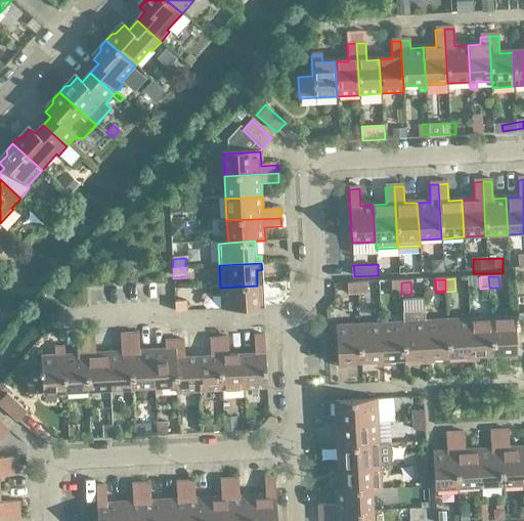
[(401,294),(401,283),(391,283),(392,295),(401,294)]
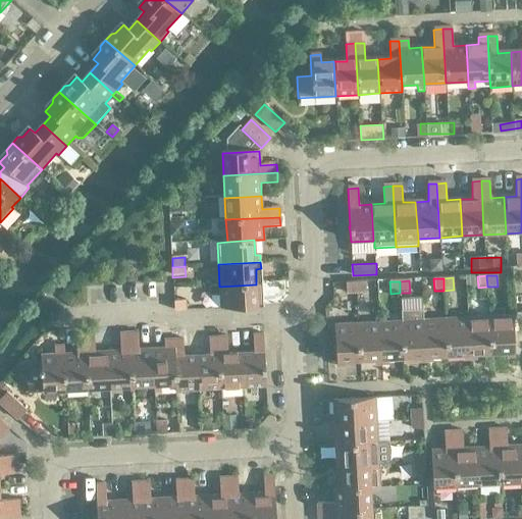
[(356,295),(355,282),(345,283),(346,295),(356,295)]
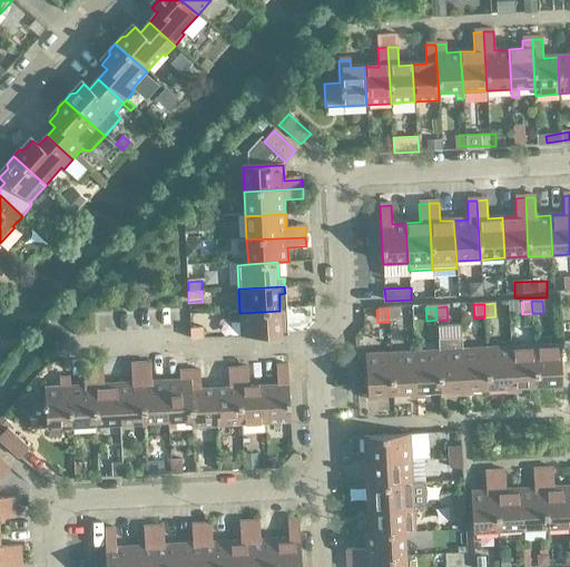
[(399,321),(399,309),(387,309),(389,322),(399,321)]
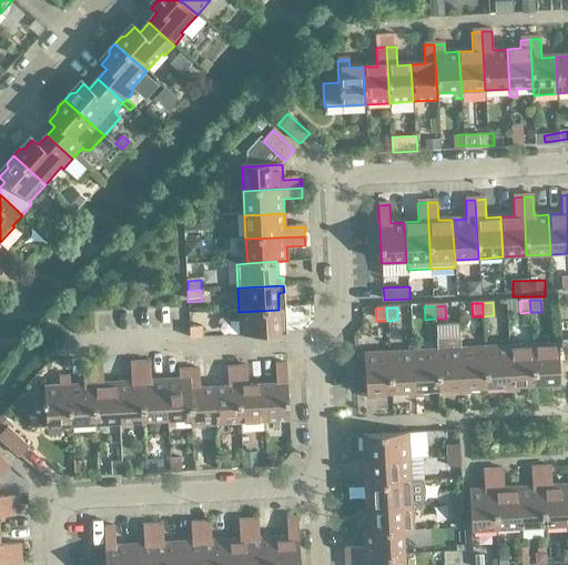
[(279,310),(239,312),(241,336),(286,334),(285,325),(280,325),(279,310)]
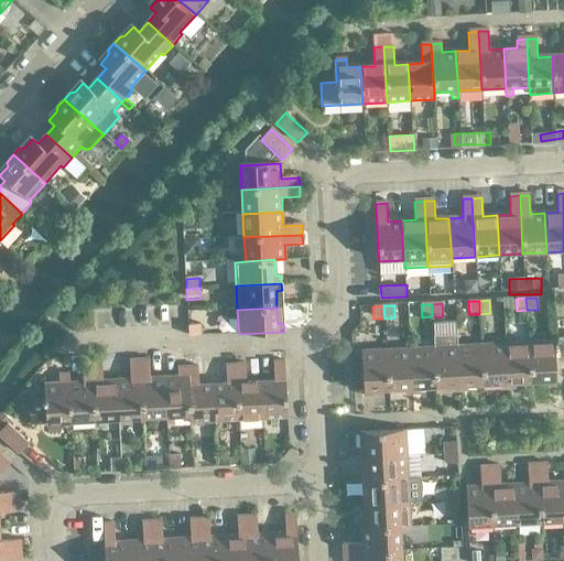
[(188,337),(201,336),(201,326),(187,326),(188,337)]
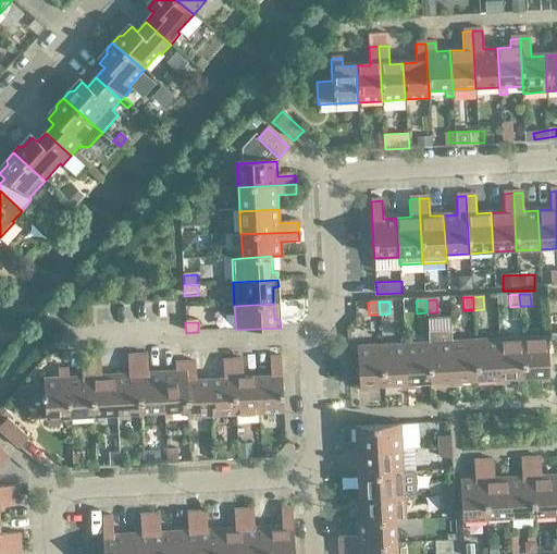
[(547,337),(522,339),(524,378),(541,377),(541,383),(549,382),(547,337)]
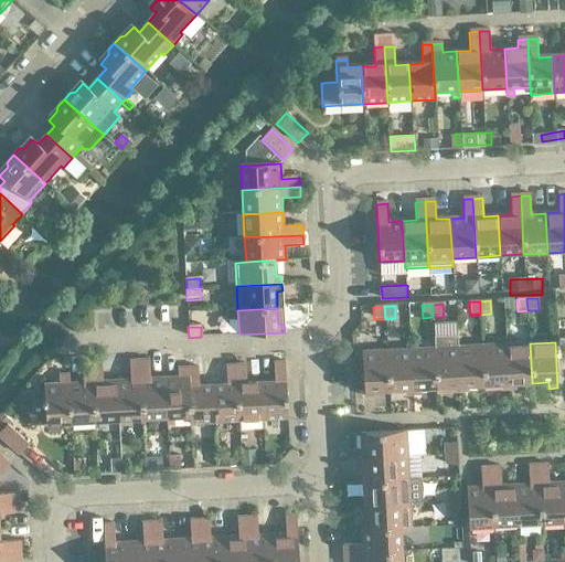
[(530,343),(505,345),(509,390),(515,390),(515,384),(532,383),(530,343)]
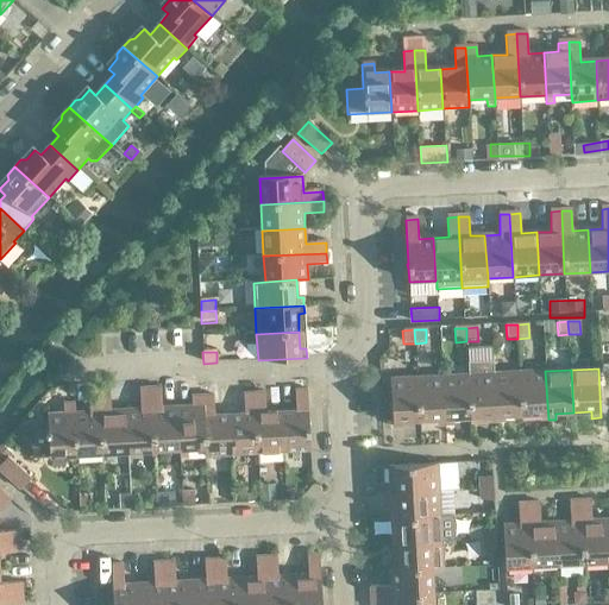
[(545,371),(520,372),(522,415),(539,415),(540,421),(548,420),(545,371)]
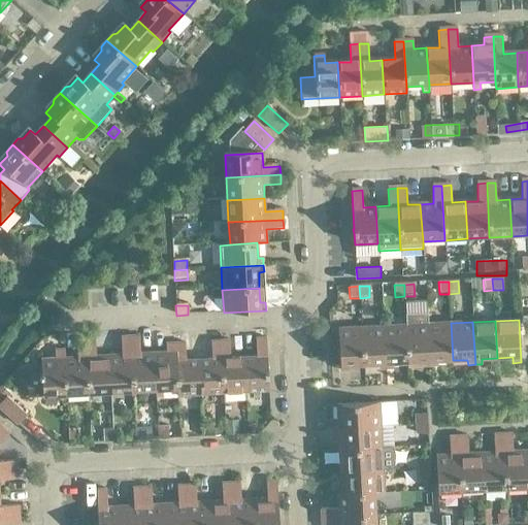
[(451,323),(428,325),(431,367),(437,366),(437,361),(453,360),(451,323)]
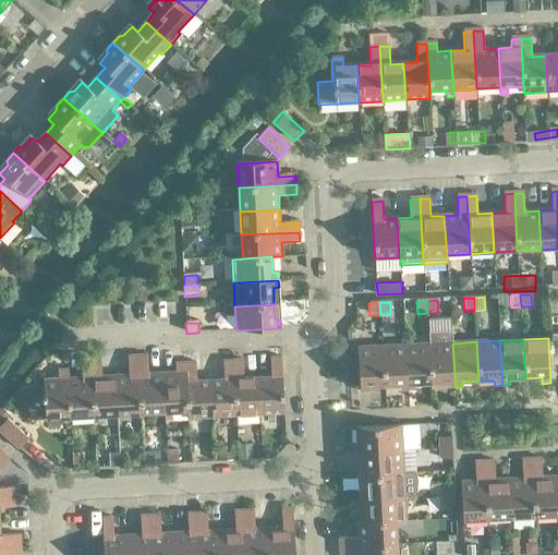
[(452,344),(429,345),(432,384),(447,383),(448,388),(456,388),(452,344)]
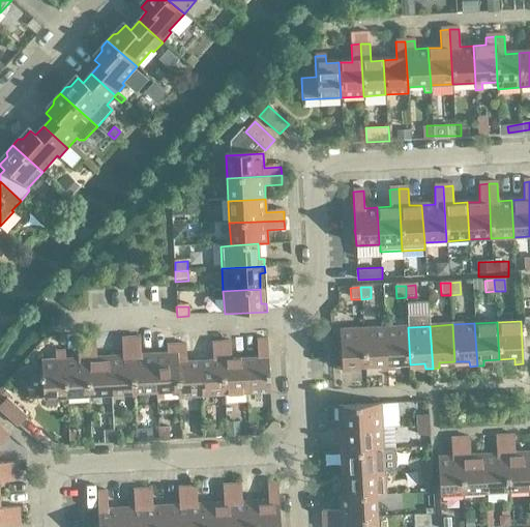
[(408,327),(385,328),(388,371),(394,371),(394,366),(410,364),(408,327)]
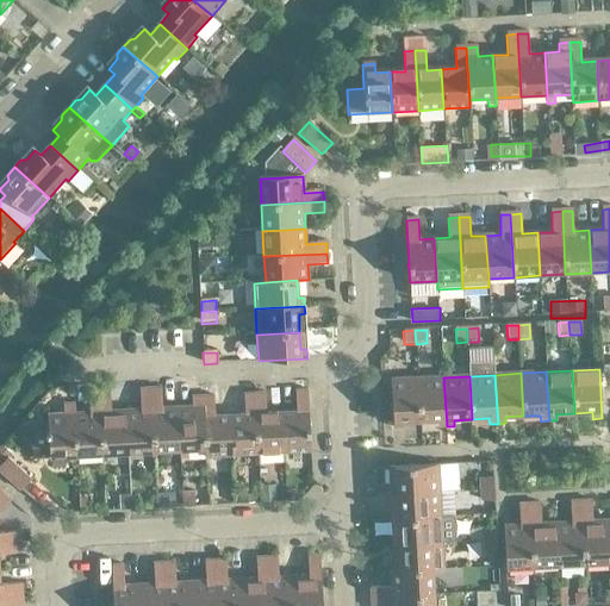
[(443,378),(417,379),(419,422),(437,420),(439,428),(447,426),(443,378)]
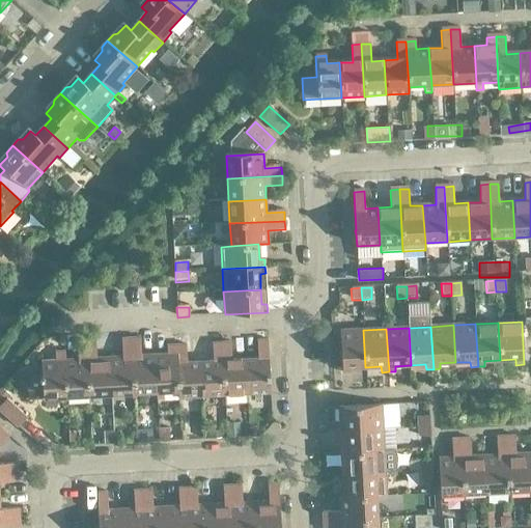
[(351,368),(365,367),(363,330),(340,331),(343,374),(351,373),(351,368)]
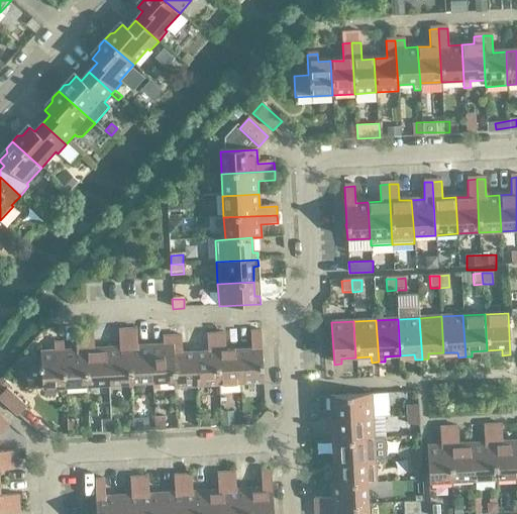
[(119,348),(107,348),(109,385),(128,384),(128,391),(131,391),(127,330),(118,331),(119,348)]
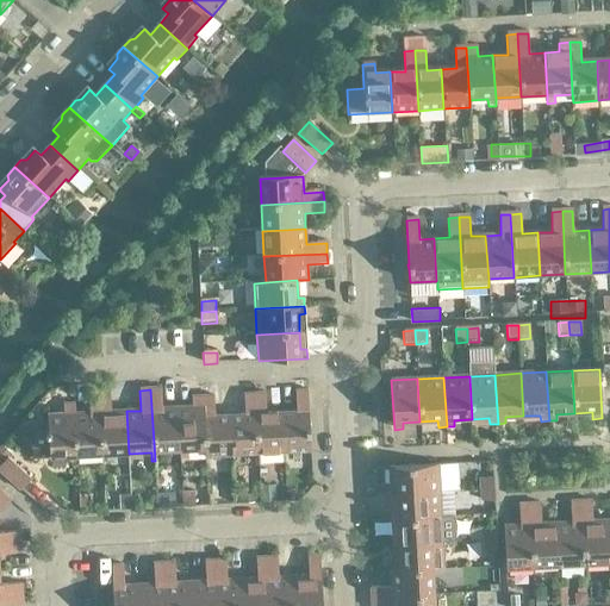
[(161,389),(150,389),(155,461),(157,460),(156,453),(180,451),(178,408),(162,410),(161,389)]
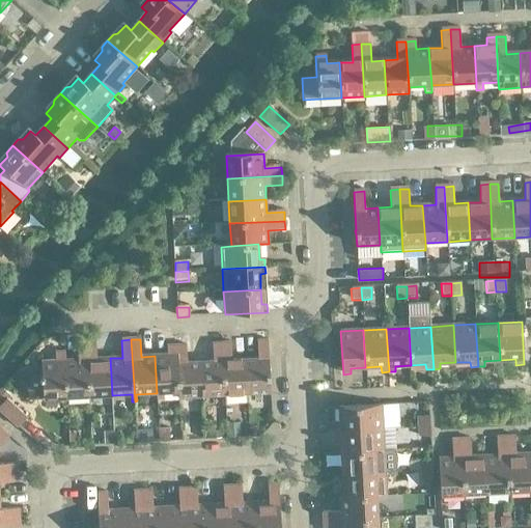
[(95,341),(86,342),(89,397),(112,395),(110,358),(96,359),(95,341)]
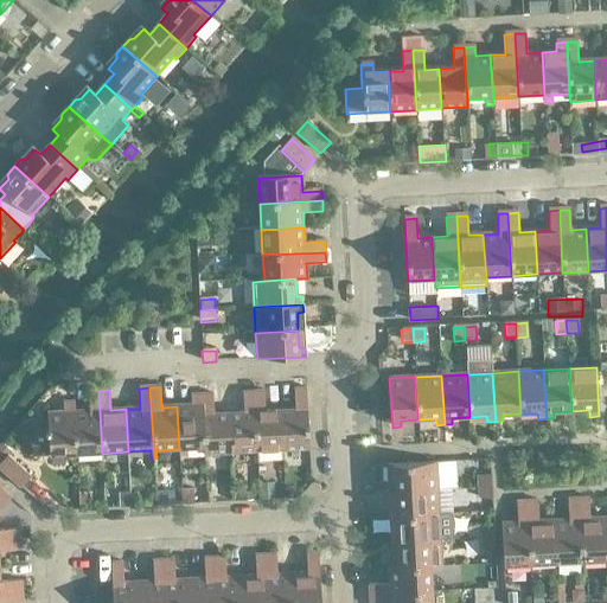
[(295,411),(280,411),(282,451),(310,450),(306,390),(294,391),(295,411)]
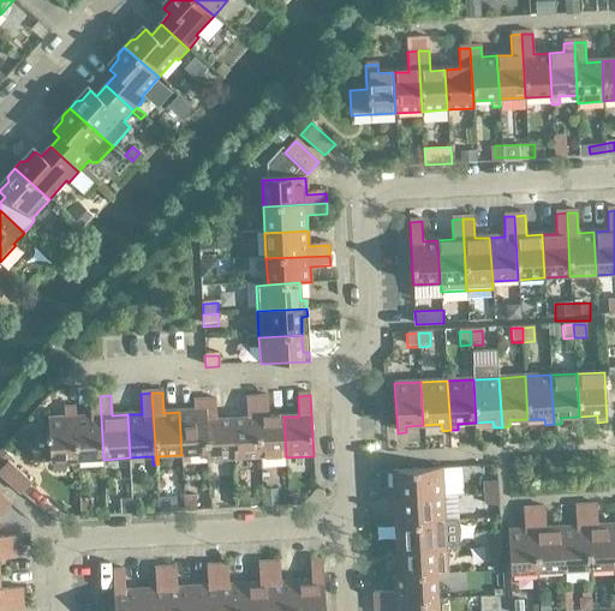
[(75,408),(77,461),(103,460),(100,396),(89,396),(90,417),(76,418),(75,408)]
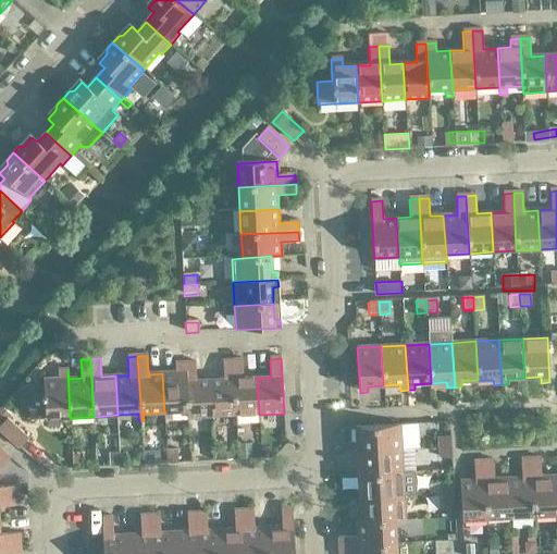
[(242,360),(233,361),(236,416),(259,415),(257,378),(243,379),(242,360)]
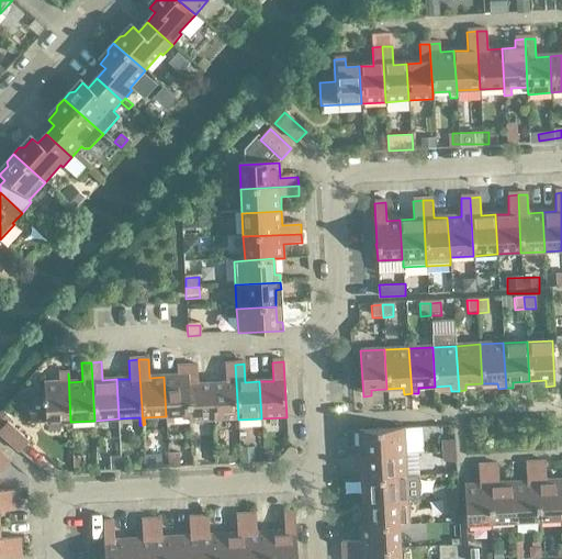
[(225,383),(212,384),(214,421),(238,420),(235,365),(225,365),(225,383)]
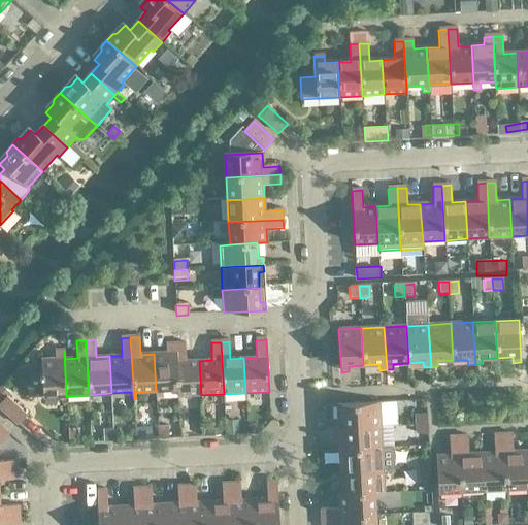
[(166,353),(154,354),(156,391),(156,398),(163,398),(162,391),(178,390),(175,345),(166,346),(166,353)]
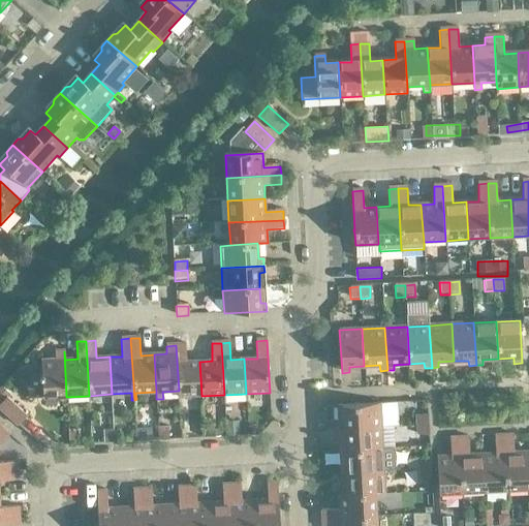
[(185,345),(176,345),(179,391),(179,397),(201,396),(199,362),(186,362),(185,345)]
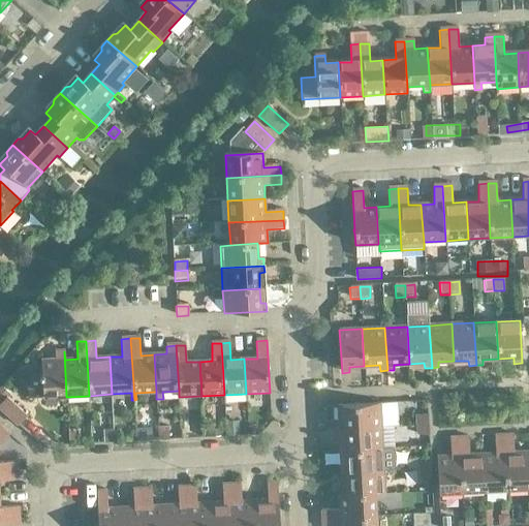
[(41,361),(42,376),(27,377),(28,399),(66,397),(64,351),(55,352),(56,360),(41,361)]
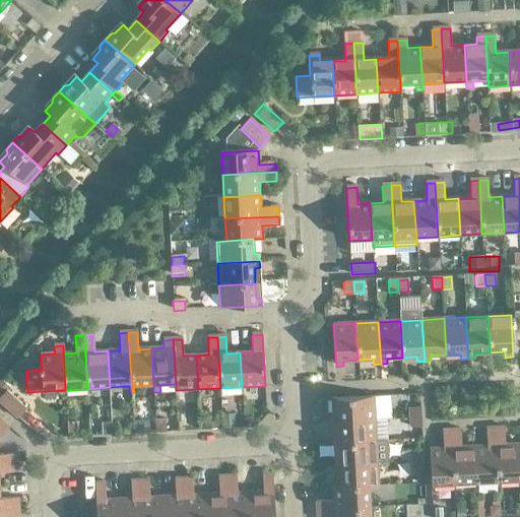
[(6,391),(0,398),(0,402),(17,418),(26,409),(6,391)]
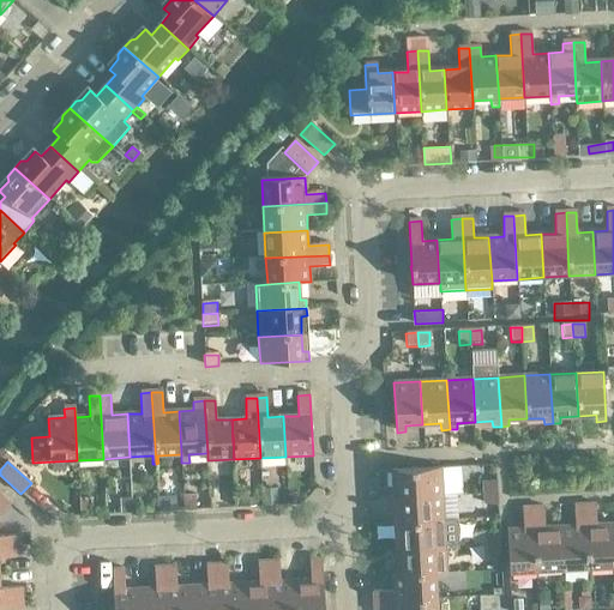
[(411,470),(398,471),(398,490),(392,490),(393,497),(443,495),(441,469),(416,470),(411,470)]
